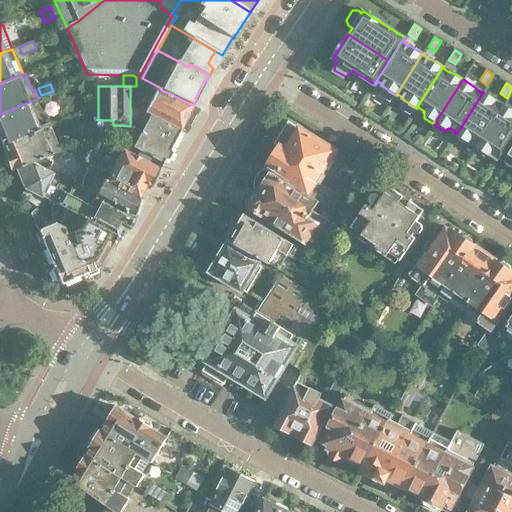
[(144,112),(150,115),(180,129),(193,105),(160,89),(161,88),(157,86),(144,112)]
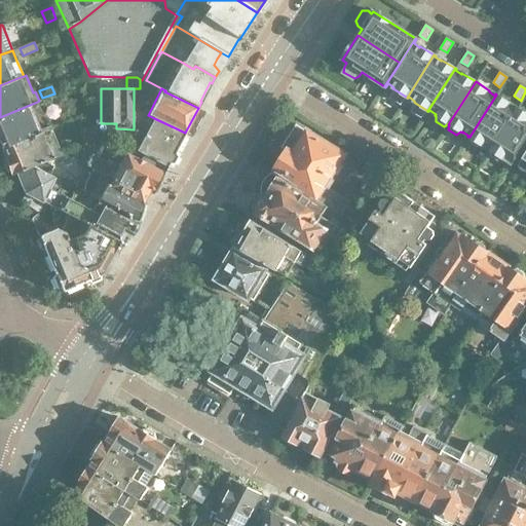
[(490,151),(517,108),(516,107),(515,109),(510,105),(511,104),(496,95),(470,137),(470,138),(468,143),(477,148),(481,145),(483,146),(484,145),(489,149),(489,150),(490,151)]
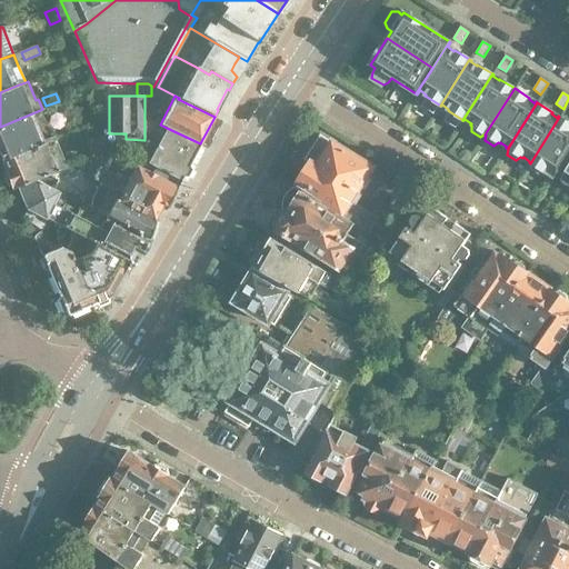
[(40,110),(0,127),(0,157),(2,161),(55,139),(50,128),(48,129),(40,110)]
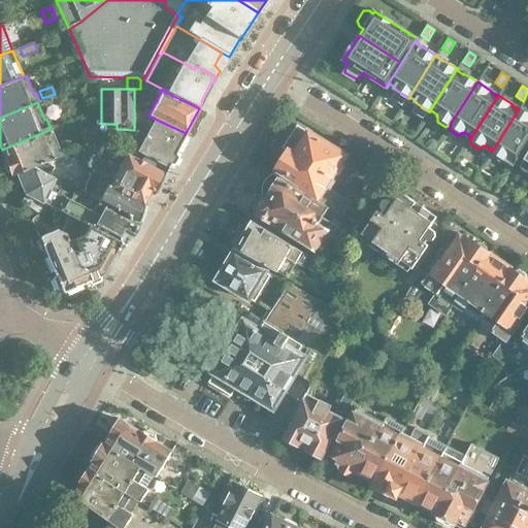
[(514,164),(527,141),(527,113),(519,108),(492,152),(491,157),(499,162),(504,159),(505,160),(506,159),(514,164)]
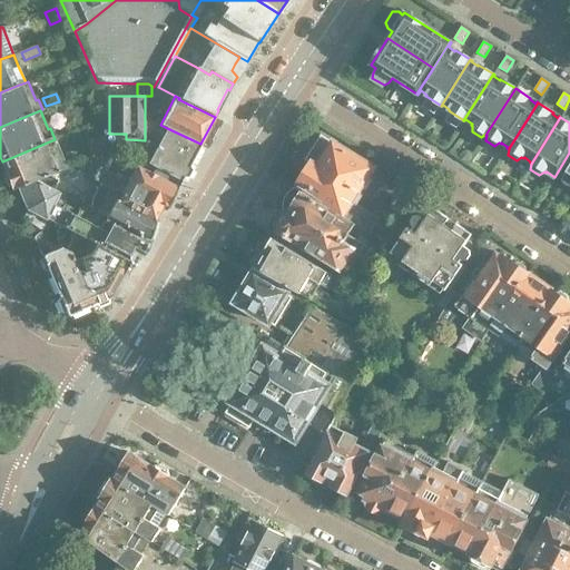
[(167,128),(160,139),(158,145),(190,163),(200,144),(167,128)]
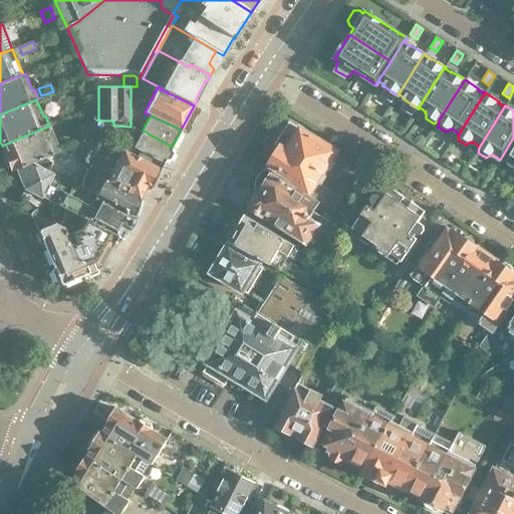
[(294,181),(292,184),(312,196),(350,220),(356,212),(317,188),(321,181),(319,180),(321,176),(329,181),(344,156),(289,120),(276,144),(282,148),(281,150),(276,152),(272,159),(273,163),(271,166),(294,181)]
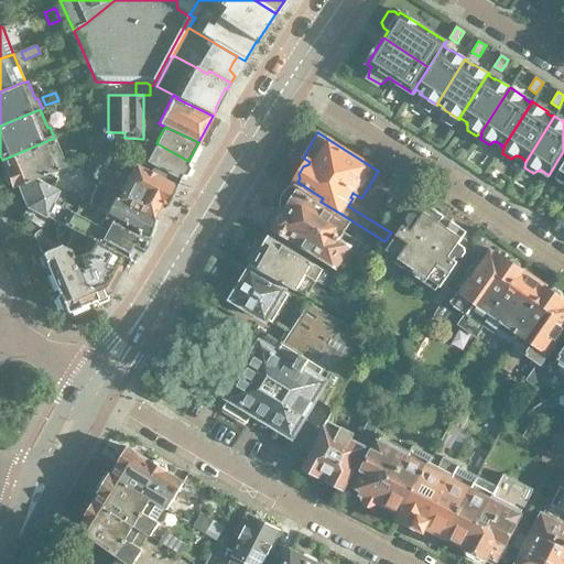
[(54,138),(2,160),(6,169),(2,175),(6,184),(12,186),(13,187),(18,185),(35,179),(62,167),(54,151),(58,149),(54,138)]
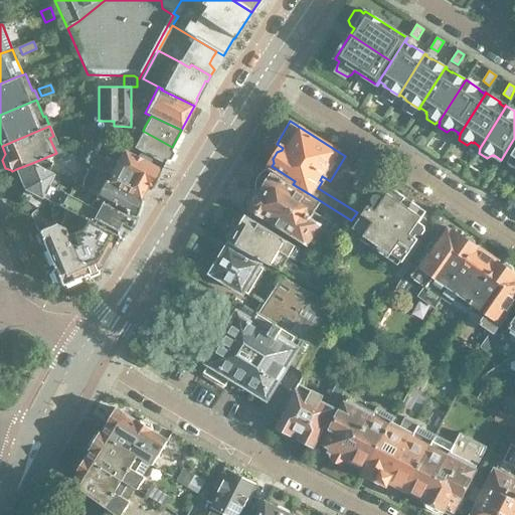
[(94,137),(90,126),(78,131),(83,142),(94,137)]
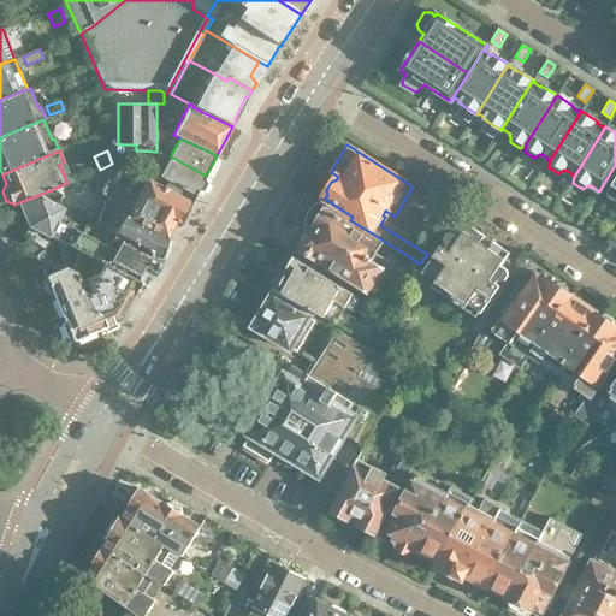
[(171,157),(160,177),(195,195),(206,176),(171,157)]
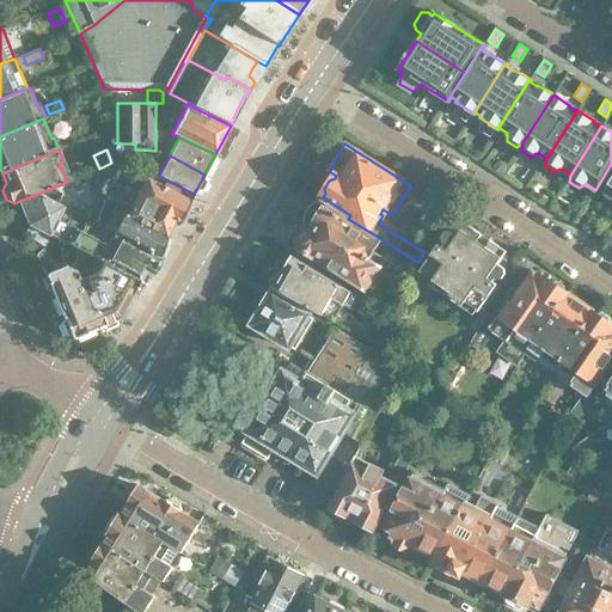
[(72,179),(129,208),(152,219),(151,221),(169,231),(173,224),(178,225),(190,202),(181,196),(146,178),(133,201),(129,200),(132,195),(127,193),(128,191),(91,172),(72,179)]
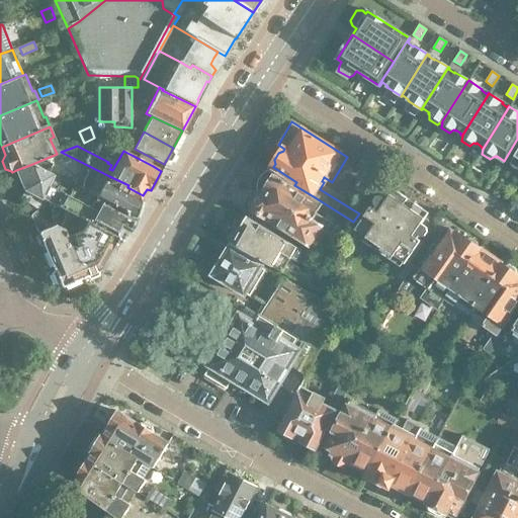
[(32,164),(16,170),(24,190),(24,191),(41,200),(41,199),(42,199),(57,206),(64,194),(49,186),(54,175),(32,164)]
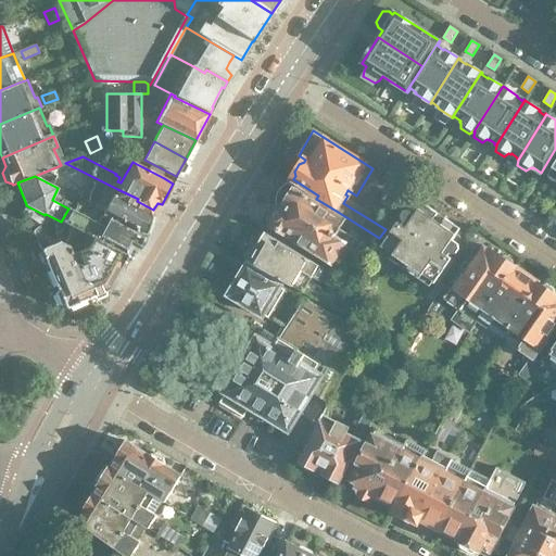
[(79,198),(103,212),(146,234),(150,216),(153,210),(137,201),(138,199),(117,189),(91,176),(79,198)]
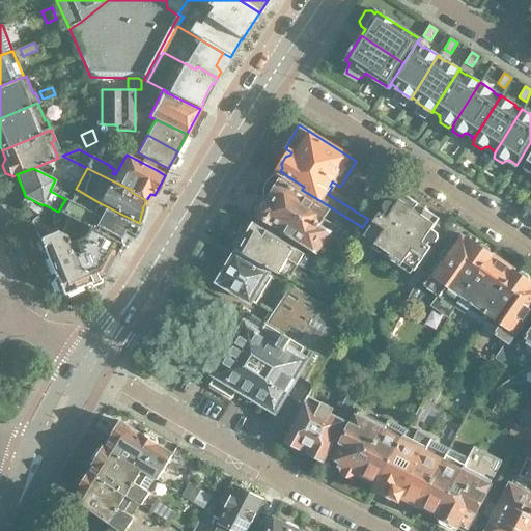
[(302,190),(301,191),(282,178),(272,195),(264,197),(258,207),(259,215),(314,249),(313,251),(318,254),(319,253),(328,257),(339,239),(341,240),(346,231),(325,218),(331,208),(323,202),(302,190)]
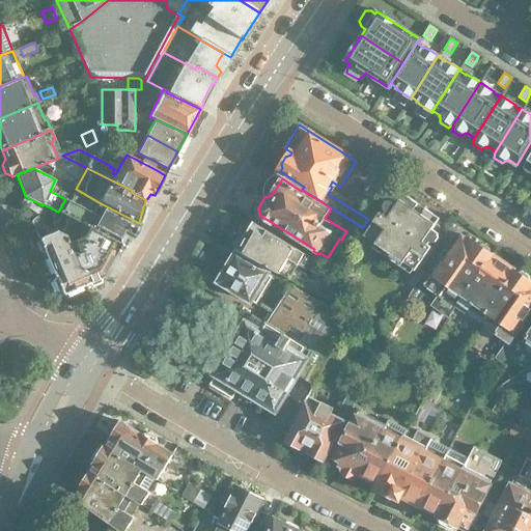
[(58,212),(92,229),(121,245),(126,247),(138,224),(139,224),(139,223),(72,188),(58,212)]
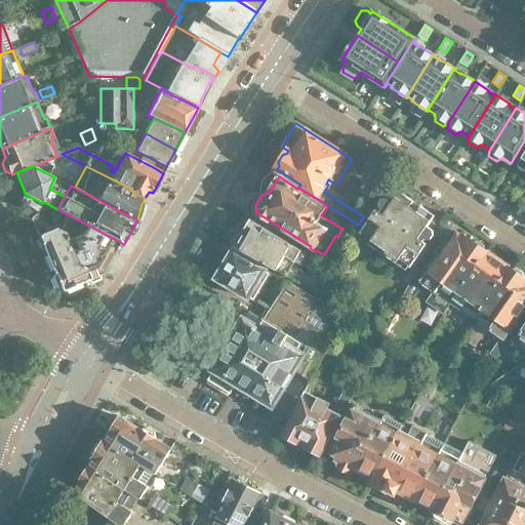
[(376,209),(360,233),(362,234),(359,238),(397,263),(406,270),(409,266),(410,267),(427,244),(422,241),(426,238),(428,239),(432,238),(434,235),(433,231),(428,227),(435,215),(400,191),(393,202),(387,198),(382,199),(379,203),(380,207),(382,208),(380,211),(376,209)]
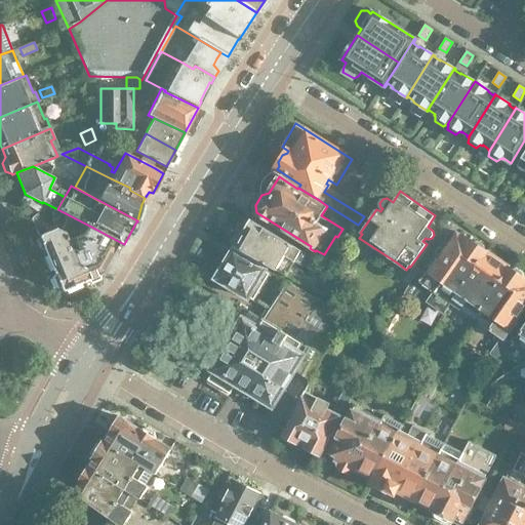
[(25,194),(21,201),(38,212),(43,202),(42,202),(42,203),(25,194)]
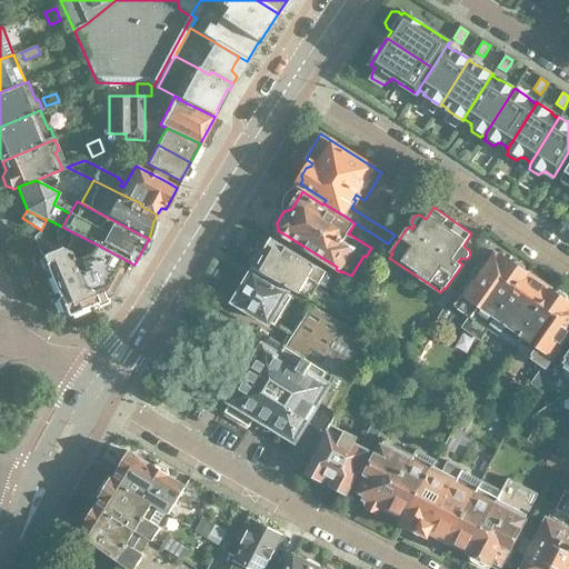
[(35,237),(41,255),(42,258),(39,261),(42,269),(47,269),(50,276),(47,280),(52,292),(57,292),(59,297),(56,300),(61,312),(66,312),(67,315),(70,313),(73,317),(87,311),(87,307),(91,305),(72,260),(69,252),(66,250),(60,247),(42,231),(35,237)]
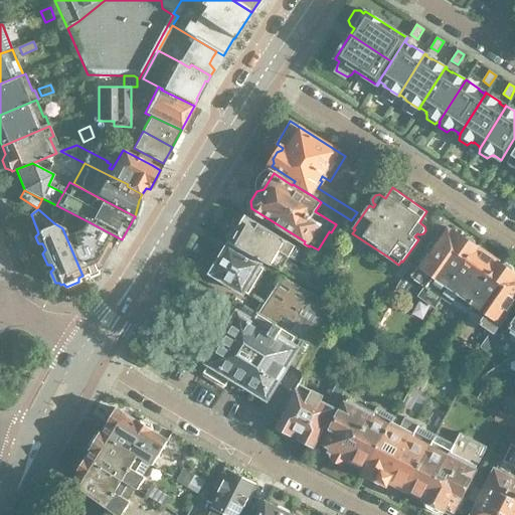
[(63,219),(80,228),(106,263),(109,264),(122,239),(118,237),(90,222),(67,211),(63,219)]
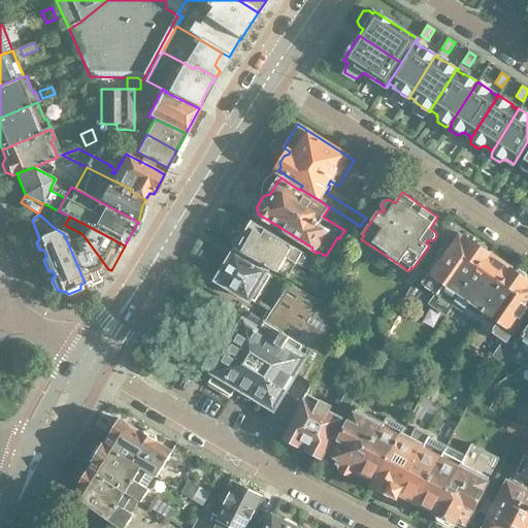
[(237,248),(278,271),(288,277),(297,263),(306,268),(307,267),(320,274),(325,265),(312,258),(303,252),(253,222),(246,232),(241,233),(237,241),(238,245),(237,248)]
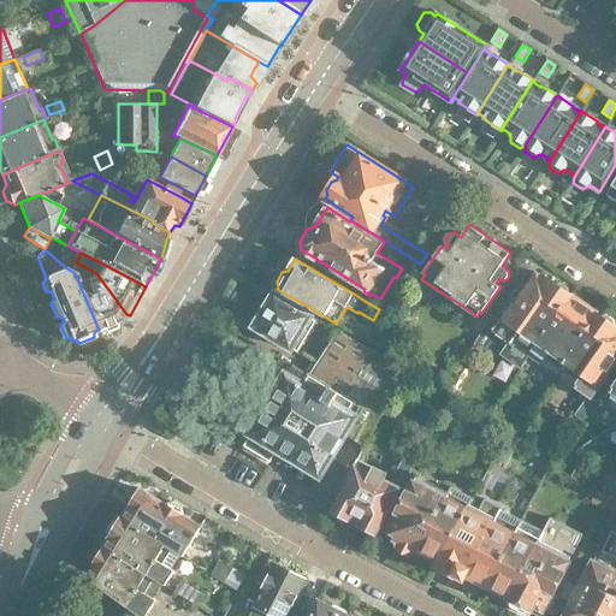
[(75,273),(78,282),(99,330),(105,335),(118,330),(126,314),(96,273),(76,262),(71,271),(75,273)]
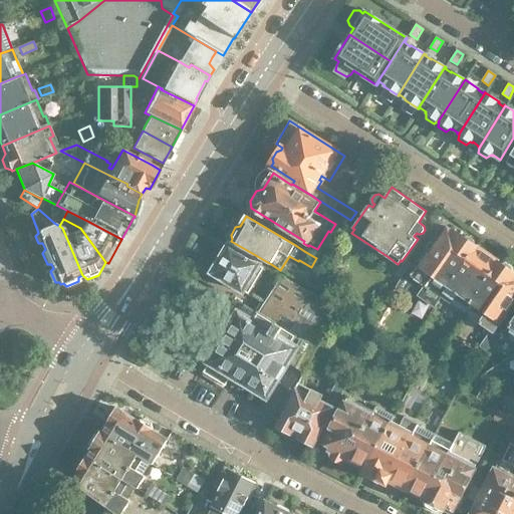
[(440,236),(429,253),(430,253),(420,267),(412,261),(395,289),(402,294),(414,277),(425,284),(418,295),(434,307),(442,296),(448,287),(477,247),(474,246),(474,241),(469,237),(463,238),(449,228),(445,233),(441,231),(438,235),(440,236)]
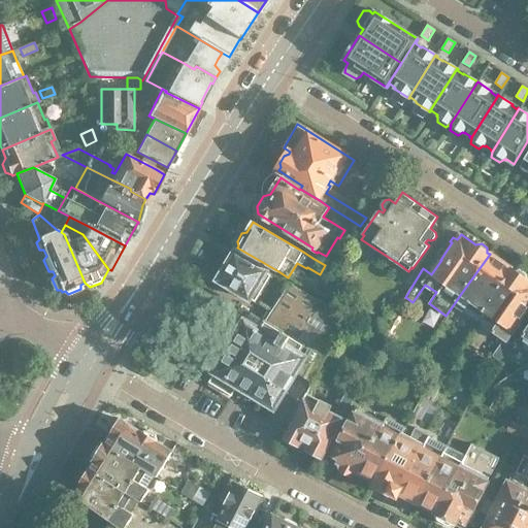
[(270,271),(235,252),(219,278),(256,302),(272,274),(269,272),(270,271)]
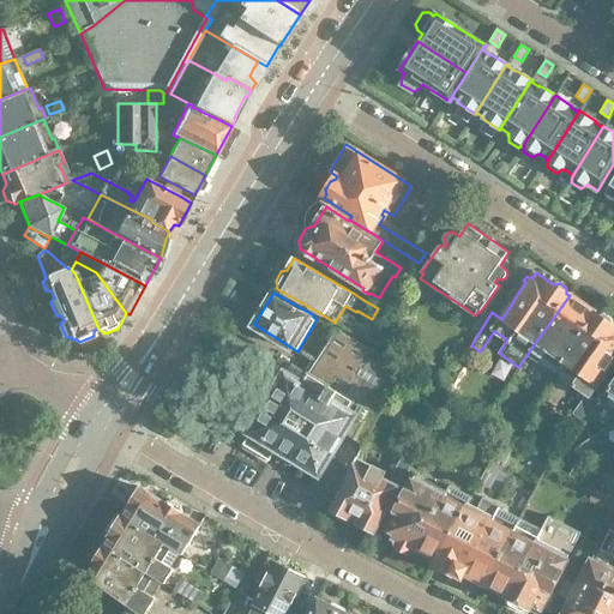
[(570,295),(535,343),(528,354),(554,372),(561,362),(595,313),(570,295)]
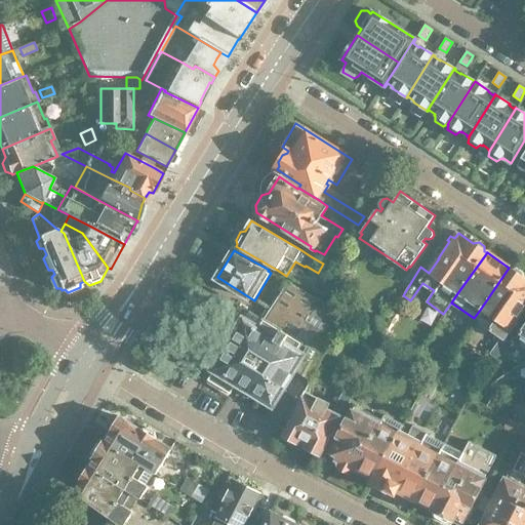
[(509,268),(480,310),(474,318),(489,329),(501,338),(493,352),(501,357),(513,341),(508,337),(519,319),(521,321),(524,316),(524,279),(523,279),(522,274),(516,269),(511,270),(509,268)]
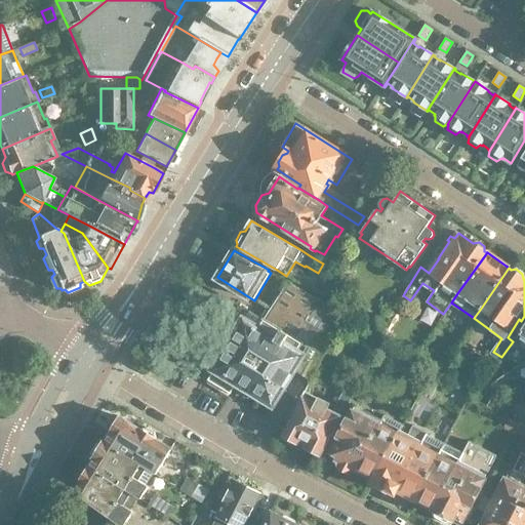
[(214,369),(207,379),(231,394),(237,384),(272,404),(293,370),(311,380),(344,314),(288,282),(257,328),(244,320),(213,368),(214,369)]
